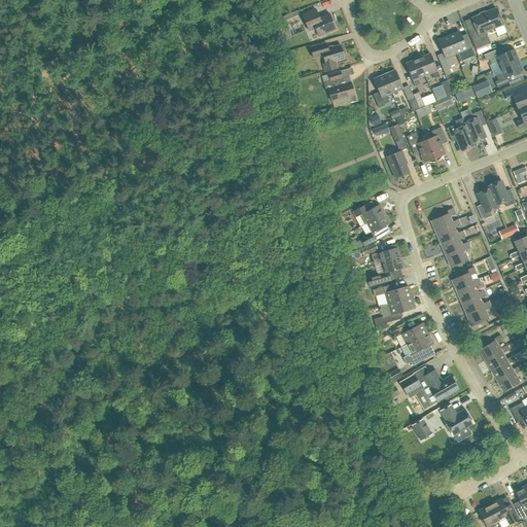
[(502,25),(496,8),(463,21),(476,49),(490,43),(485,32),(502,25)]
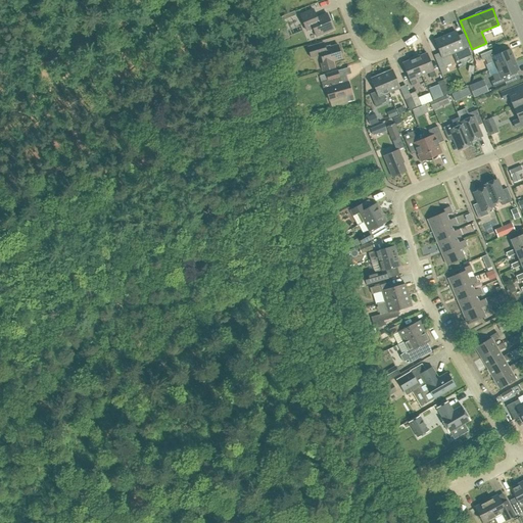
[(316,18),(313,10),(299,15),(306,32),(313,29),(316,37),(333,30),(326,14),(316,18)]
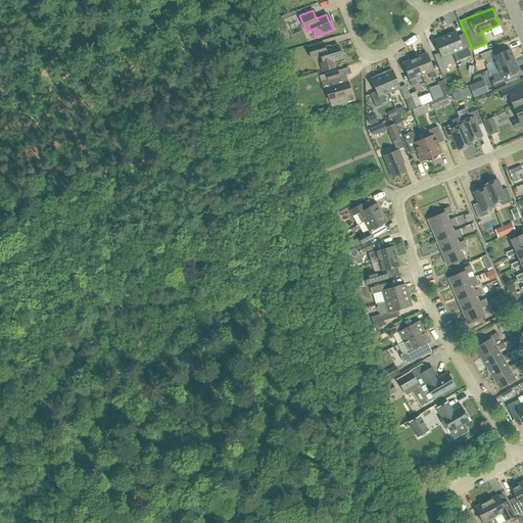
[(445,37),(452,53),(458,51),(460,55),(464,57),(465,56),(466,58),(472,55),(466,42),(461,44),(456,33),(445,37)]
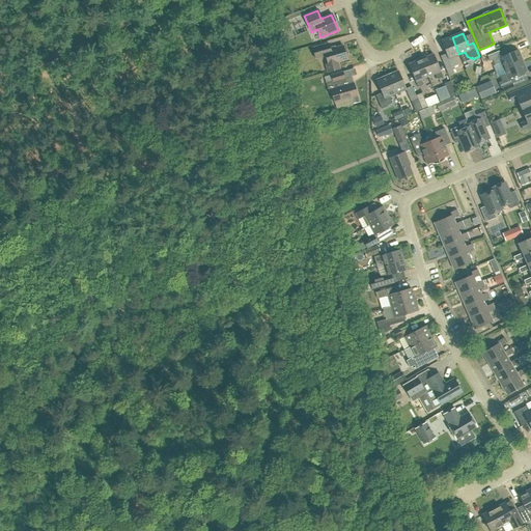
[(458,54),(452,37),(441,43),(446,54),(440,57),(448,76),(454,74),(452,67),(456,65),(453,57),(458,54)]
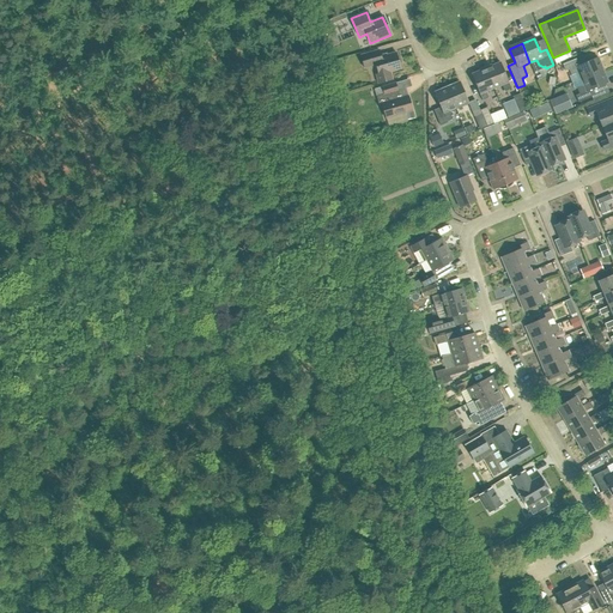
[(381,58),(378,50),(360,56),(364,68),(375,66),(378,76),(376,77),(378,84),(392,80),(390,72),(400,70),(395,53),(381,58)]
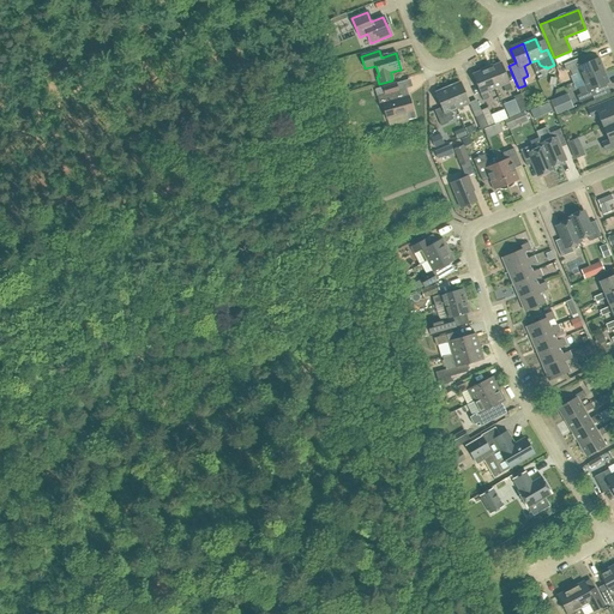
[(571,50),(554,58),(557,64),(573,58),(571,50)]
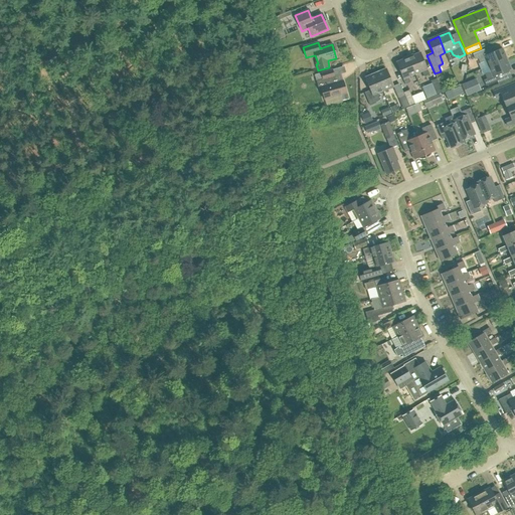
[(488,66),(506,59),(502,48),(486,54),(484,49),(472,54),(475,59),(478,58),(480,63),(485,60),(488,66)]
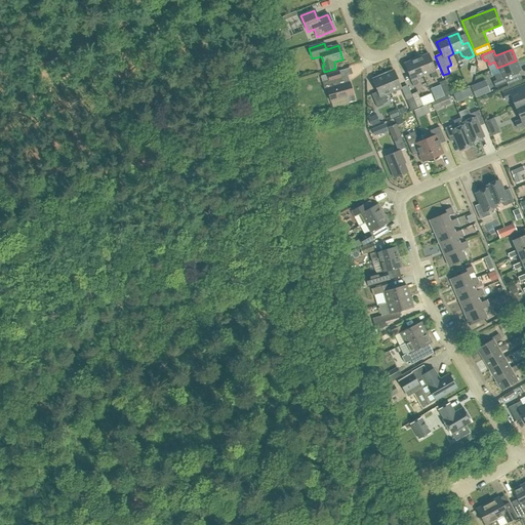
[(416,59),(423,76),(430,74),(432,79),(438,77),(428,54),(416,59)]
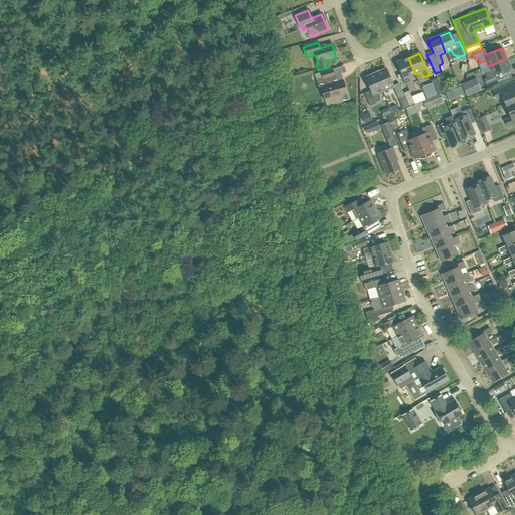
[(408,77),(415,74),(408,58),(396,63),(405,86),(410,82),(408,77)]
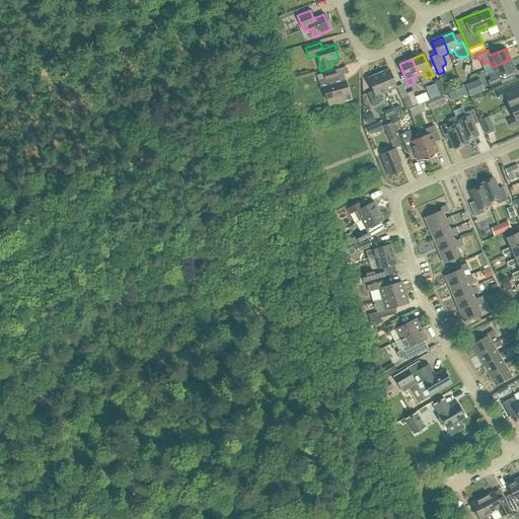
[(510,60),(492,67),(494,72),(488,75),(490,79),(487,81),(490,86),(501,82),(498,76),(514,70),(510,60)]
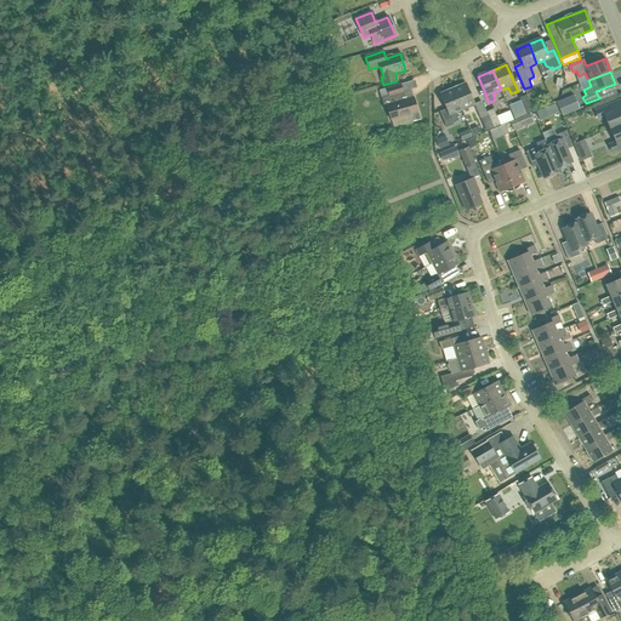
[(405,100),(400,85),(380,91),(382,98),(381,98),(383,107),(386,106),(391,120),(410,115),(412,121),(420,119),(414,97),(405,100)]
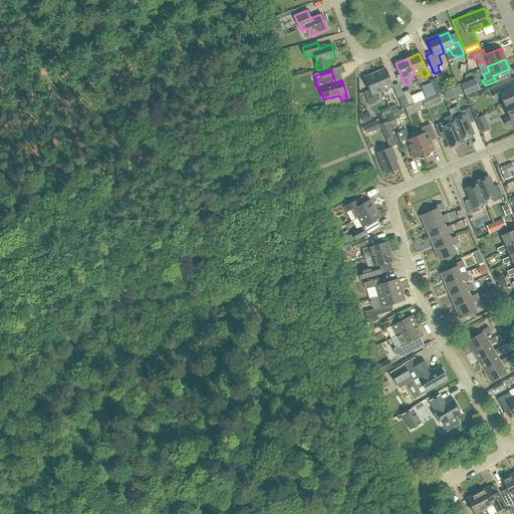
[(374,74),(381,90),(393,86),(386,70),(374,74)]
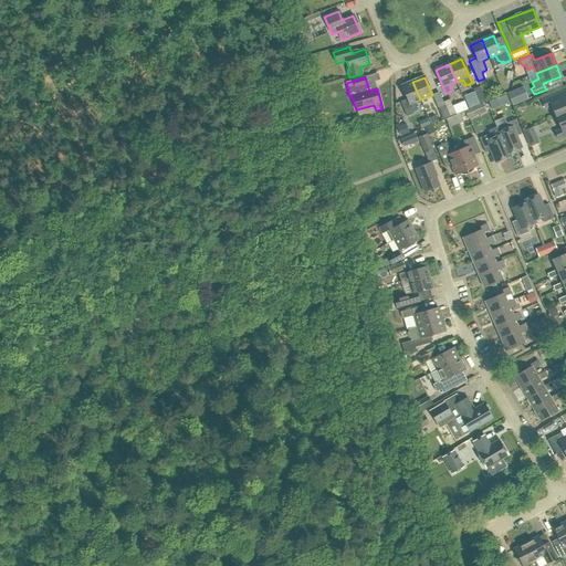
[(413,102),(420,100),(412,82),(401,87),(407,100),(400,102),(406,116),(412,114),(412,113),(418,111),(413,102)]
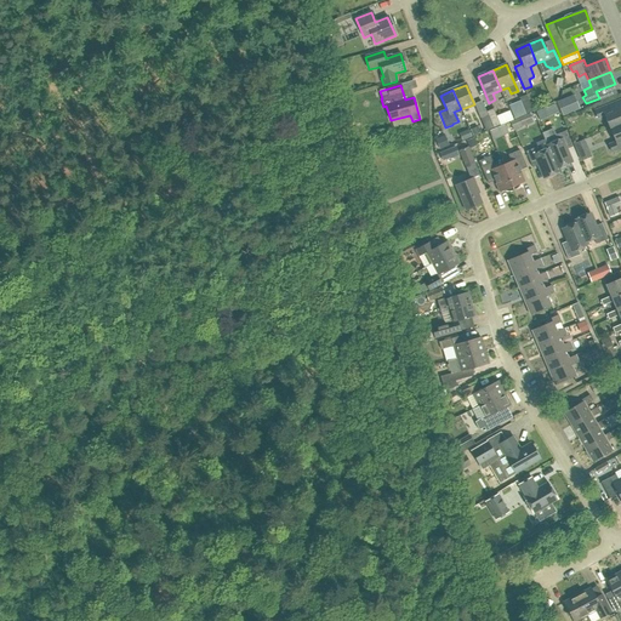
[(533,112),(527,96),(519,98),(527,115),(533,112)]
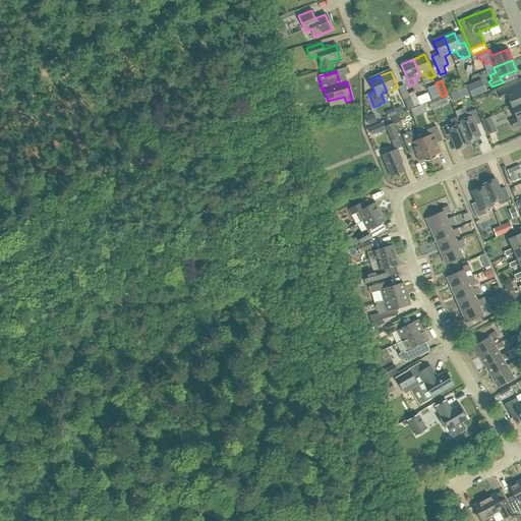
[(512,108),(520,104),(520,82),(499,93),(502,99),(507,97),(512,108)]
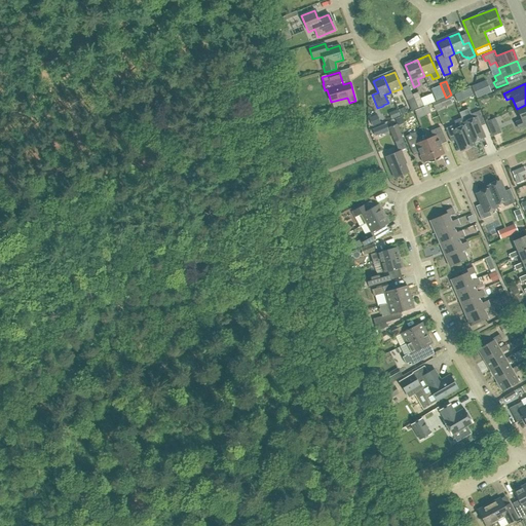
[(479,104),(491,98),(484,84),(472,90),(479,104)]
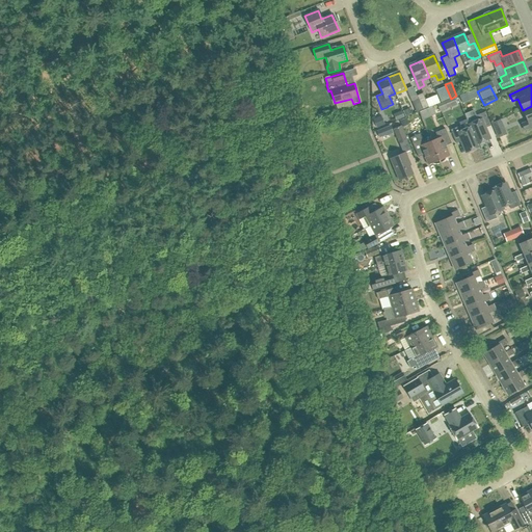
[(468,100),(466,92),(459,96),(462,102),(468,100)]
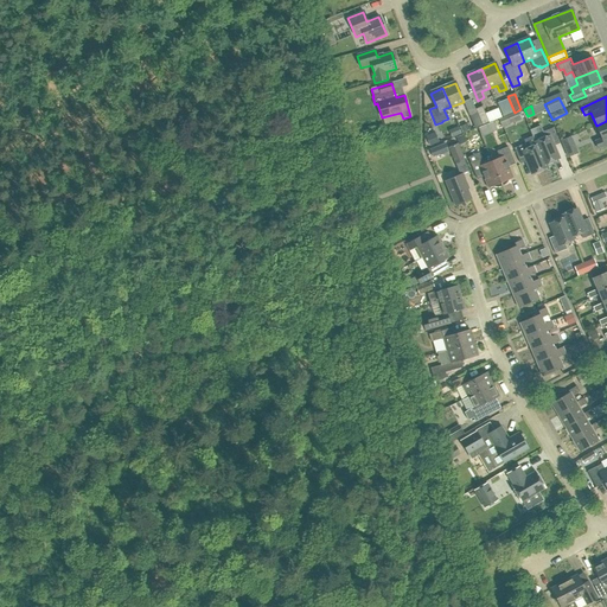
[(489,123),(483,107),(475,110),(477,113),(470,116),(474,129),(489,123)]
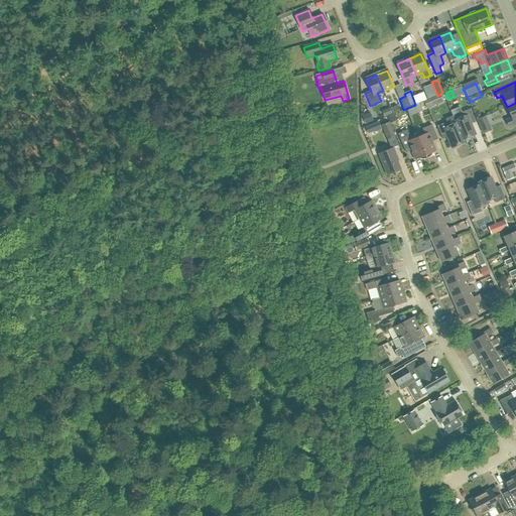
[(434,106),(431,98),(424,101),(427,109),(434,106)]
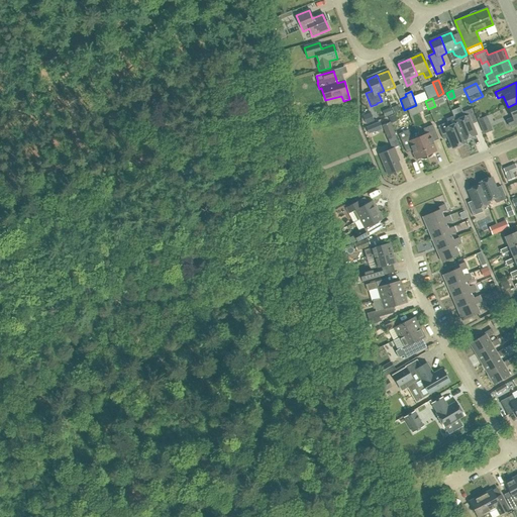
[(516,123),(516,103),(508,107),(513,118),(507,120),(510,126),(516,123)]
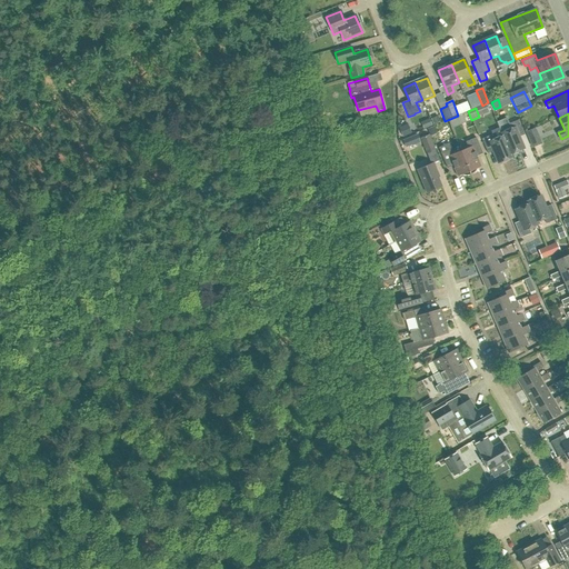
[(509,130),(501,133),(511,158),(510,155),(522,149),(518,138),(525,135),(518,120),(507,125),(509,130)]
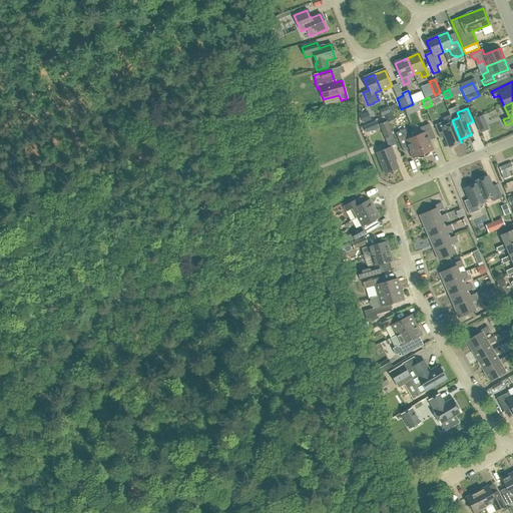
[(371,119),(368,112),(363,113),(366,121),(371,119)]
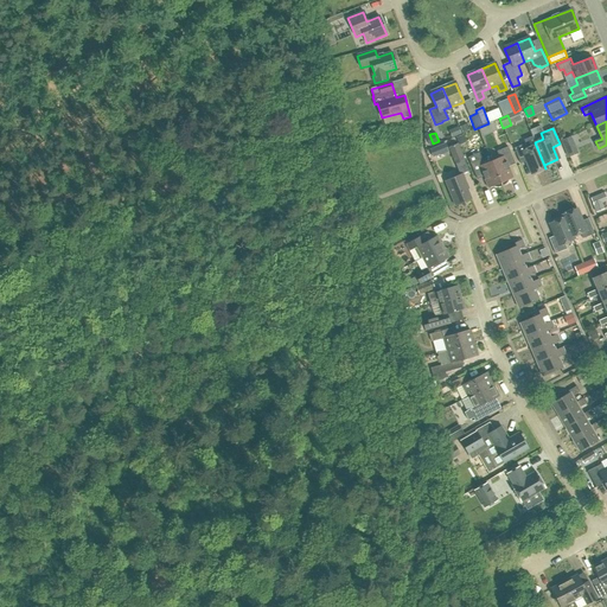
[(570,136),(567,138),(561,140),(567,155),(568,158),(577,153),(570,136)]
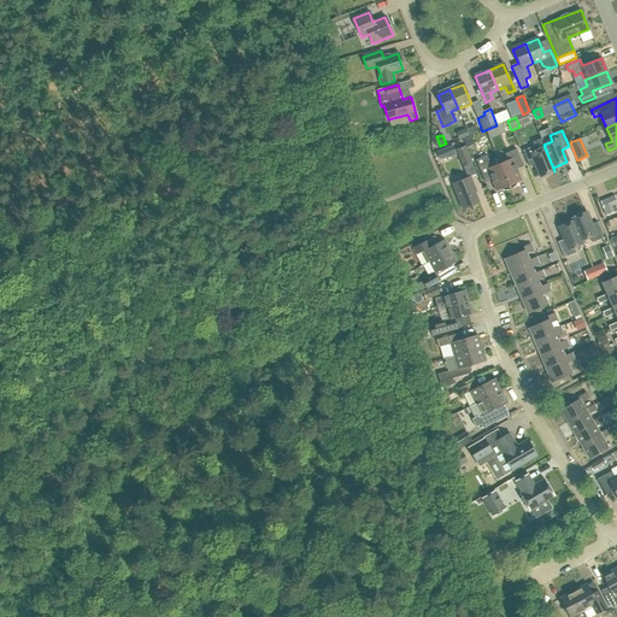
[(541,177),(554,171),(544,145),(545,148),(536,152),(534,146),(522,151),(529,168),(535,164),(541,177)]
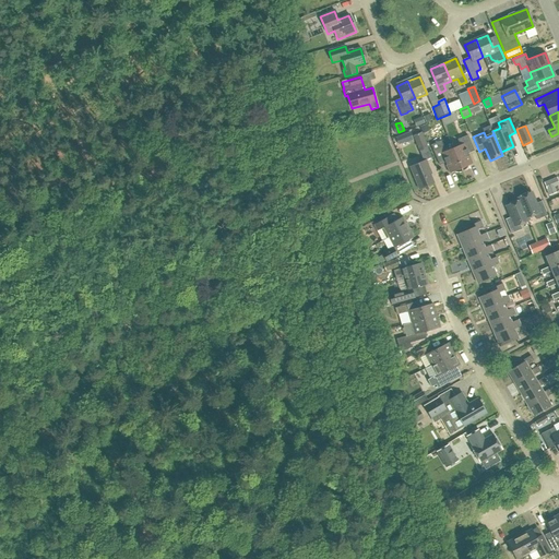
[(431,156),(421,133),(413,137),(423,159),(431,156)]
